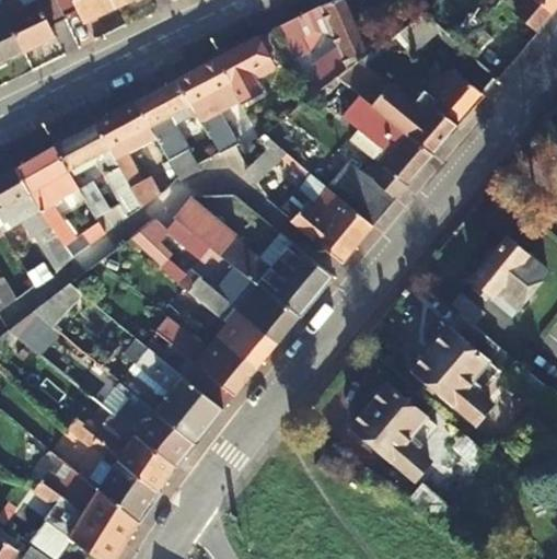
[(38,0),(37,0),(14,0),(7,4),(0,7),(3,13),(23,54),(56,38),(51,28),(38,0)]
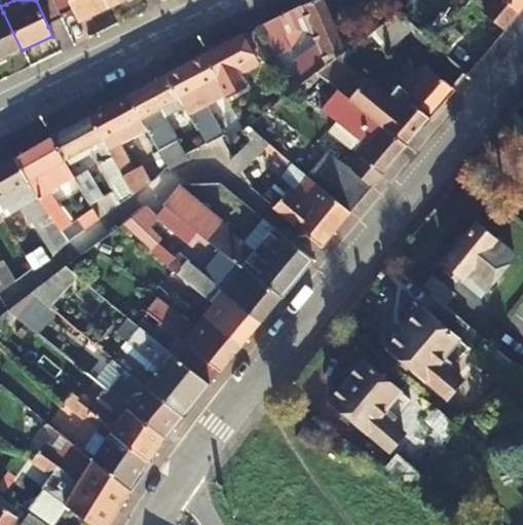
[(61,17),(52,0),(36,0),(48,27),(63,20),(61,17)]
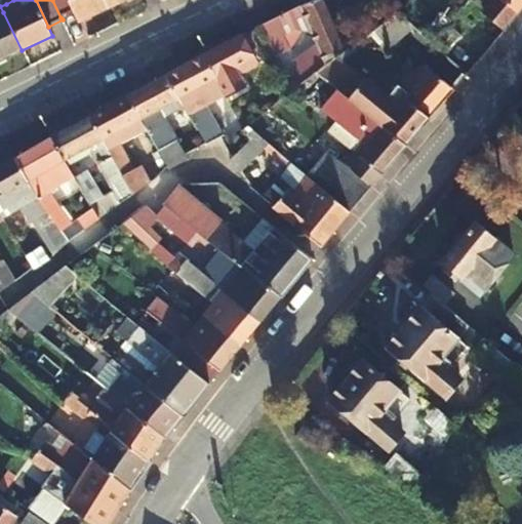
[(52,0),(61,17),(74,10),(69,0),(52,0)]
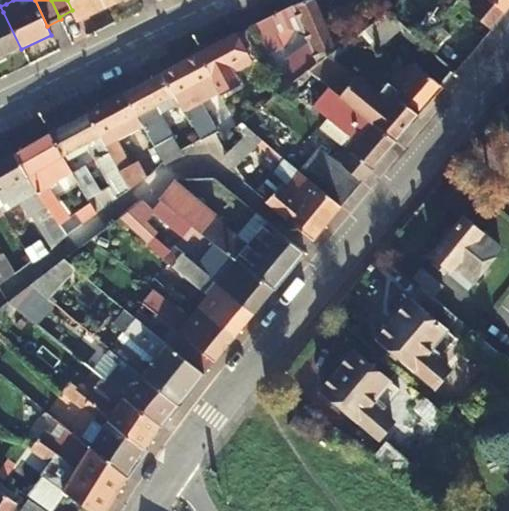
[(67,0),(72,10),(78,21),(106,8),(101,0),(67,0)]
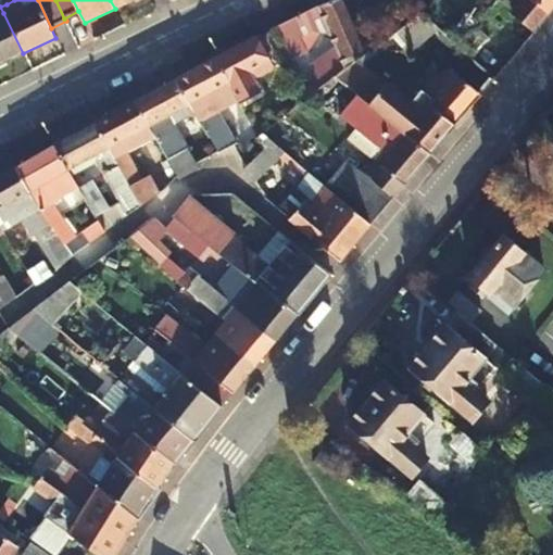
[(110,0),(115,9),(133,0),(110,0)]
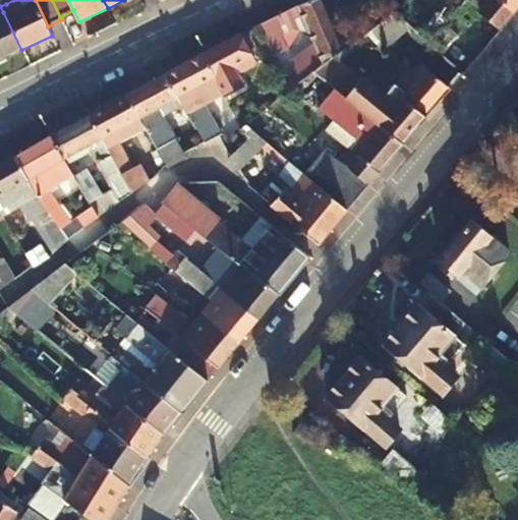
[(310,0),(296,6),(310,36),(324,64),(342,50),(321,0),(310,0)]
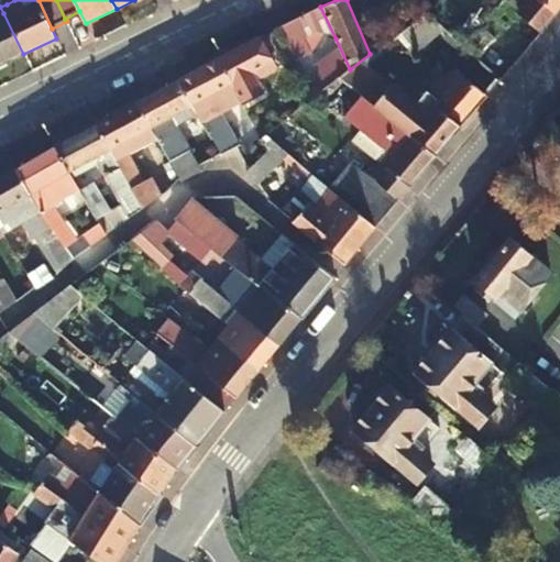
[(559,0),(525,0),(516,11),(540,32),(559,8),(559,0)]
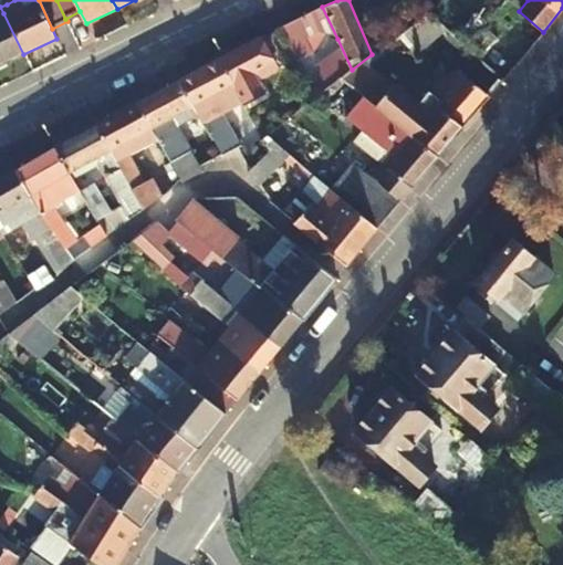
[(429,18),(445,31),(454,21),(436,6),(426,13),(425,14),(429,18)]
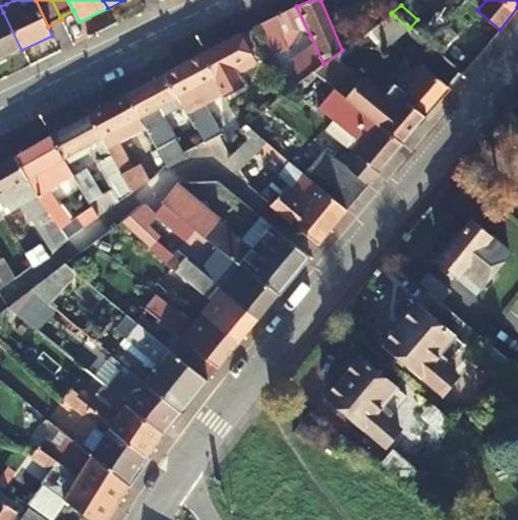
[(259,25),(272,54),(310,36),(296,6),(259,25)]
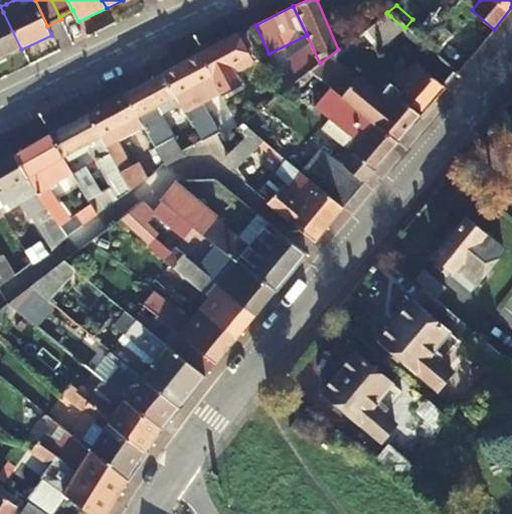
[(404,28),(442,59),(458,40),(421,10),(412,19),(404,28)]
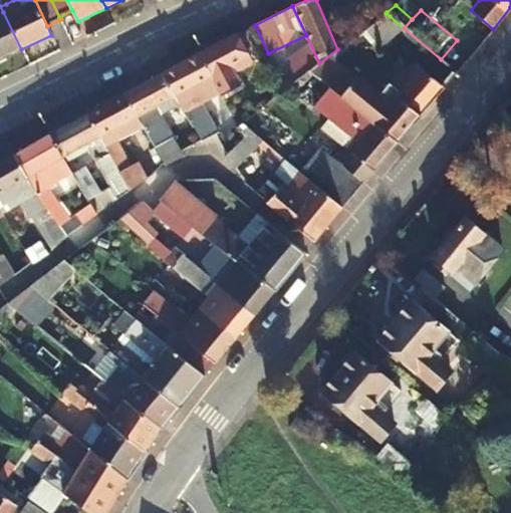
[(0,59),(21,49),(3,12),(0,13),(0,59)]
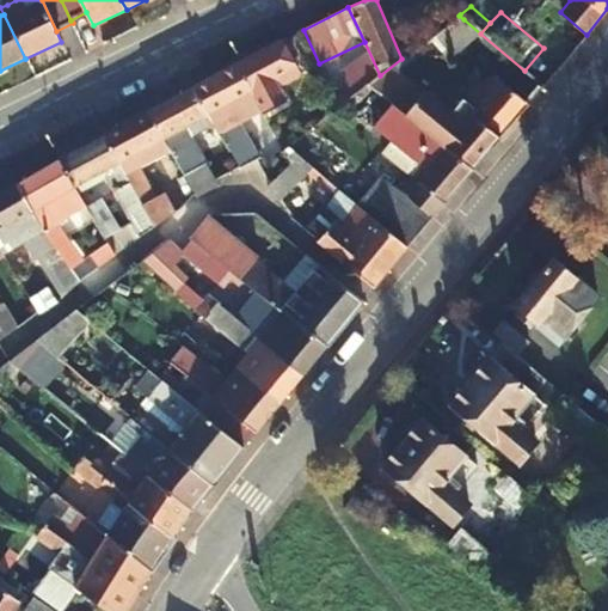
[(405,114),(424,92),(413,83),(480,34),(464,19),(459,16),(423,43),(401,59),(380,75),(368,84),(382,95),(405,114)]
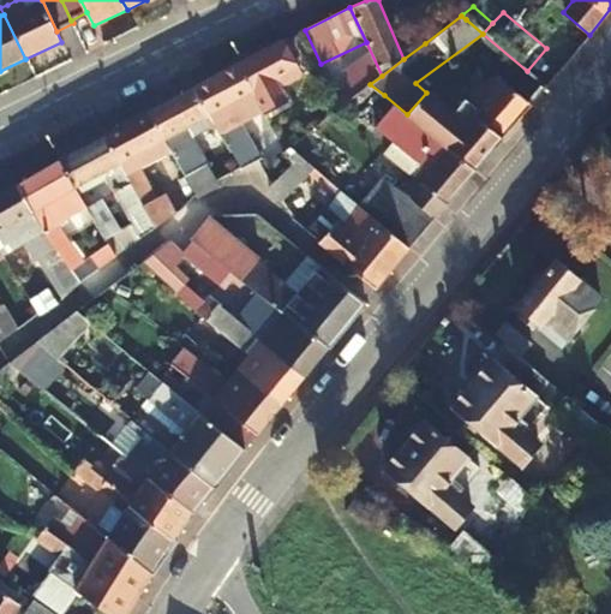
[(261,109),(264,117),(287,105),(274,81),(303,65),(293,46),(285,41),(239,65),(261,109)]
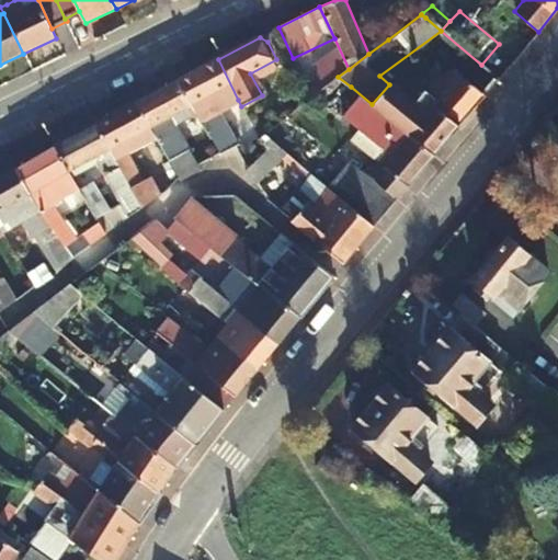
[(212,139),(220,156),(237,147),(217,112),(238,100),(218,59),(178,81),(195,115),(208,140),(212,139)]
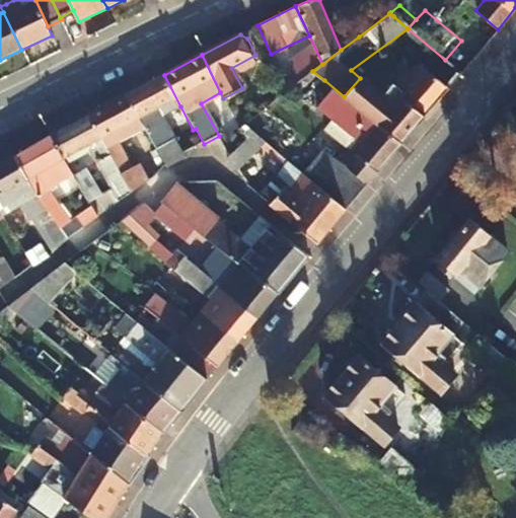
[(400,144),(447,89),(424,69),(412,83),(396,71),(373,90),(360,78),(344,96),(400,144)]
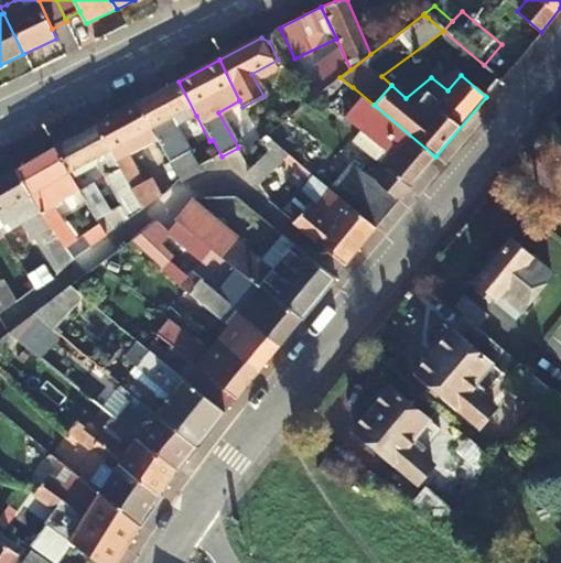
[(173,128),(196,116),(179,82),(137,104),(157,140),(181,185),(198,174),(173,128)]
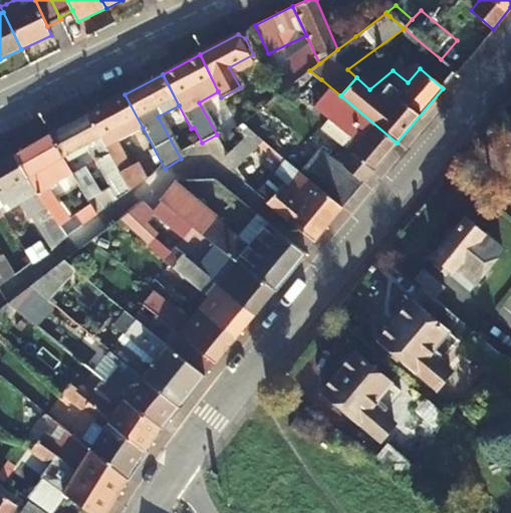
[(360,145),(352,155),(372,172),(397,143),(340,95),(321,79),(305,97),(329,118),(360,145)]
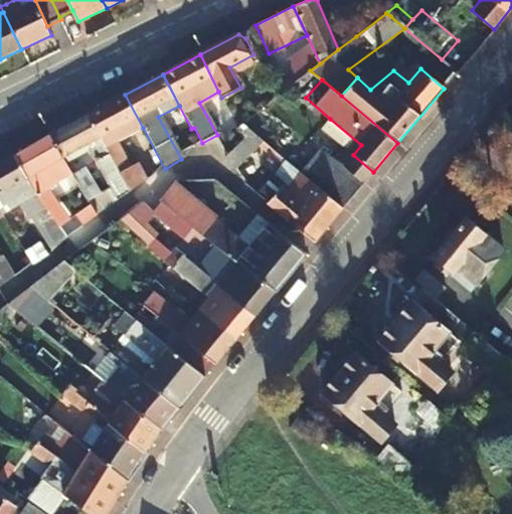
[(119,142),(143,128),(125,95),(87,115),(99,137),(103,144),(124,184),(128,192),(143,183),(119,142)]
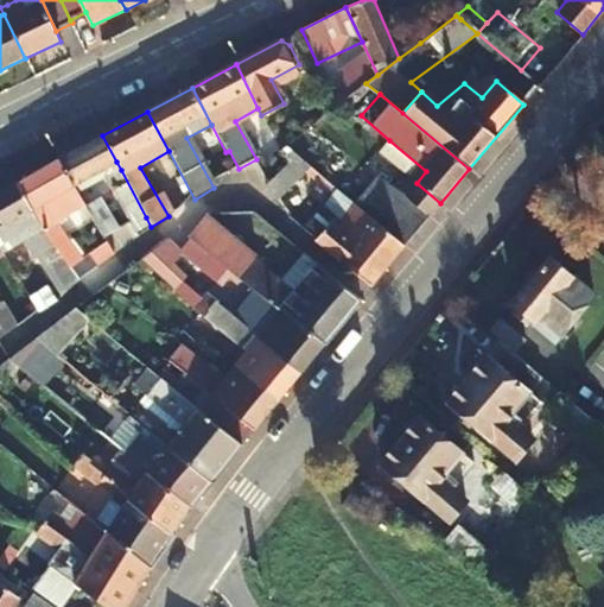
[(57,160),(72,187),(116,162),(102,136),(57,160)]
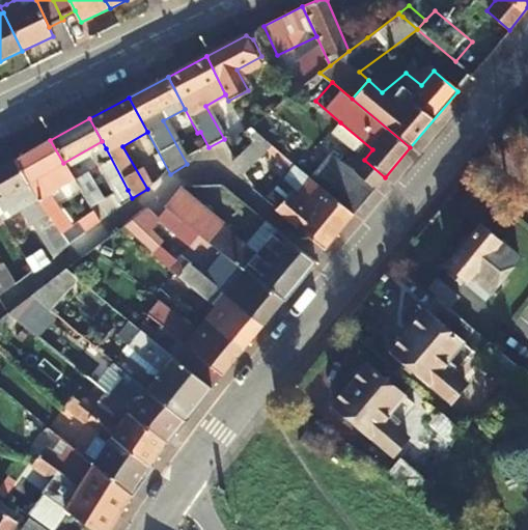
[(331,133),(364,160),(372,149),(340,122),(331,133)]
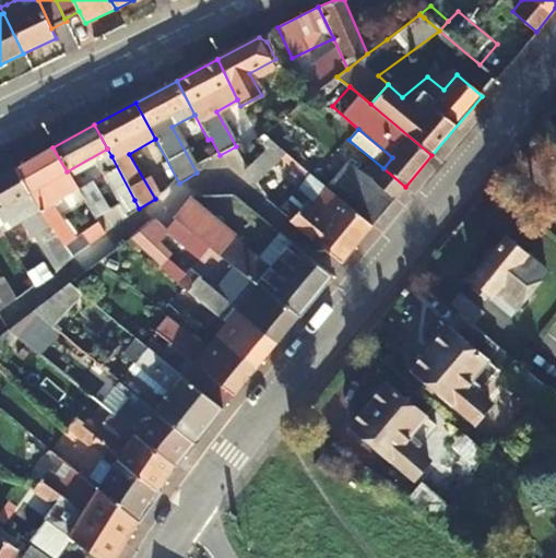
[(267,149),(247,170),(258,180),(286,150),(267,131),(257,140),(260,142),(267,149)]
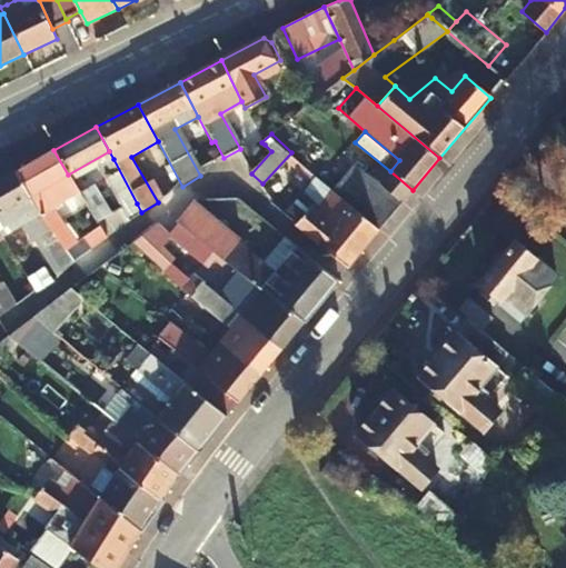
[(41,212),(53,232),(66,225),(52,206),(59,201),(50,185),(68,175),(53,150),(16,172),(30,196),(41,212)]
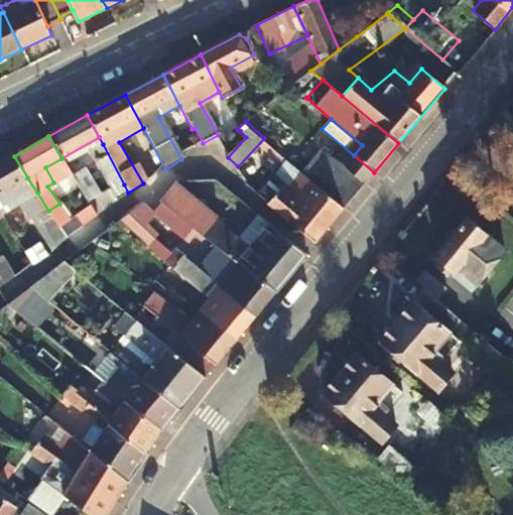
[(99,137),(61,158),(66,165),(89,153),(103,144),(99,137)]
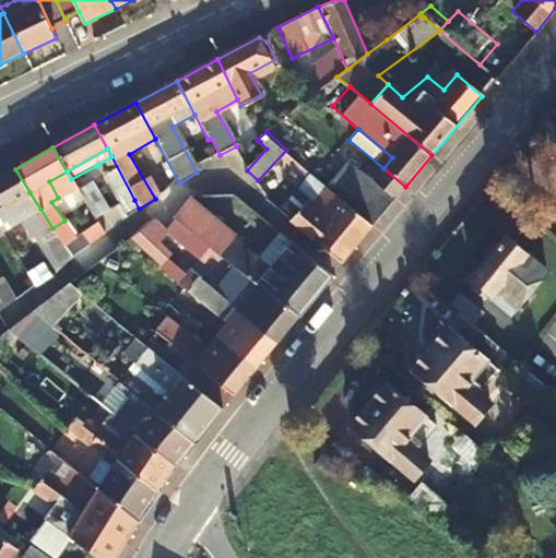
[(134,200),(111,156),(96,166),(126,217),(139,209),(134,200)]
